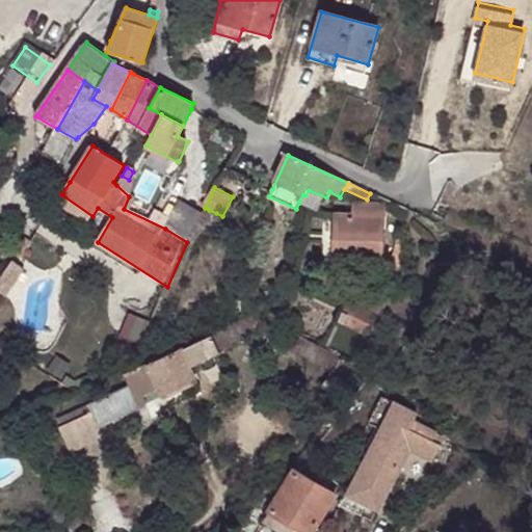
[(303,194),(299,203),(319,212),(326,197),(309,190),(306,195),(303,194)]
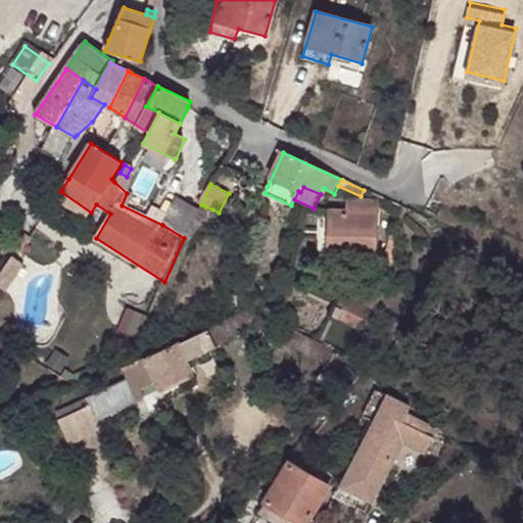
[(91,212),(60,191),(55,199),(87,218),(91,212)]
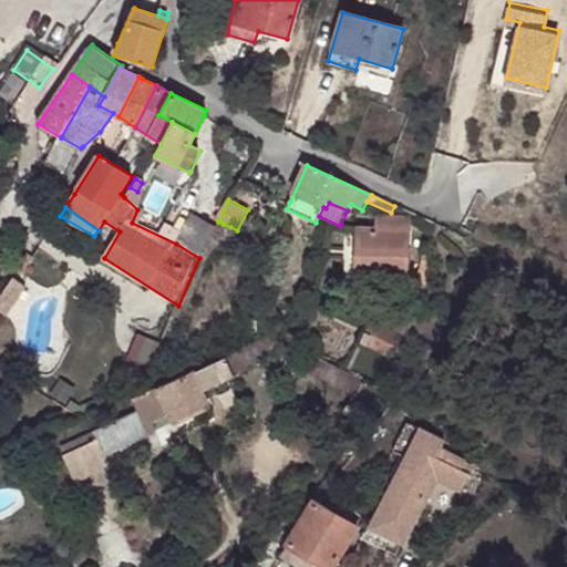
[(176,244),(199,258),(212,240),(217,232),(193,216),(176,244)]
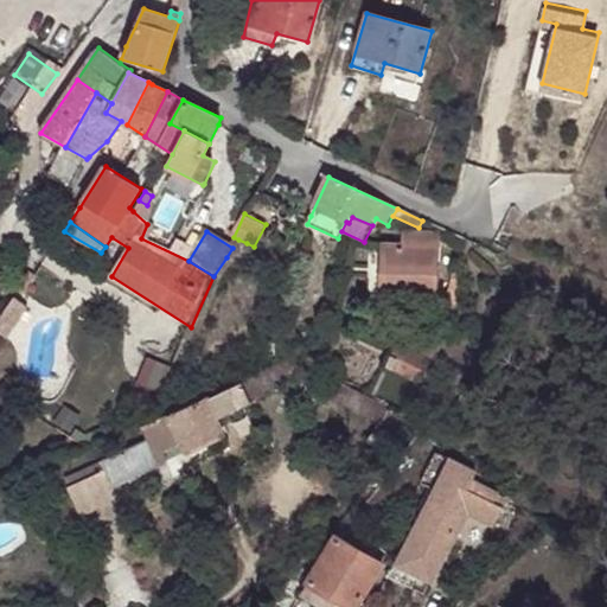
[(404,247),(385,246),(383,299),(435,302),(439,236),(404,234),(404,247)]
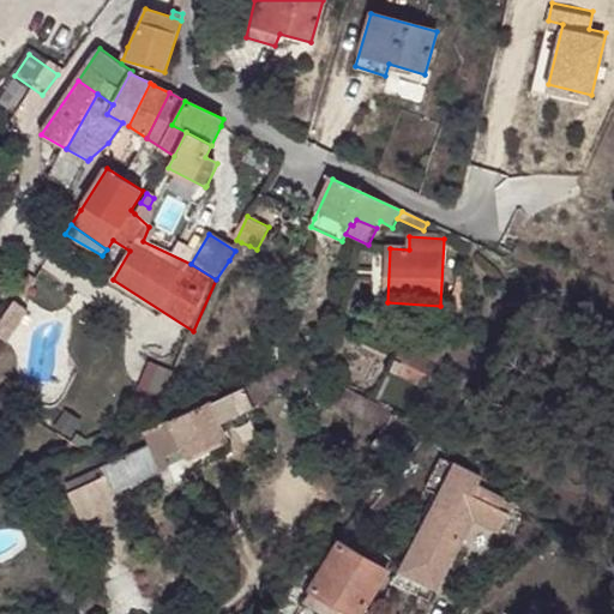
[(235,251),(229,260),(239,265),(250,246),(241,242),(235,251)]
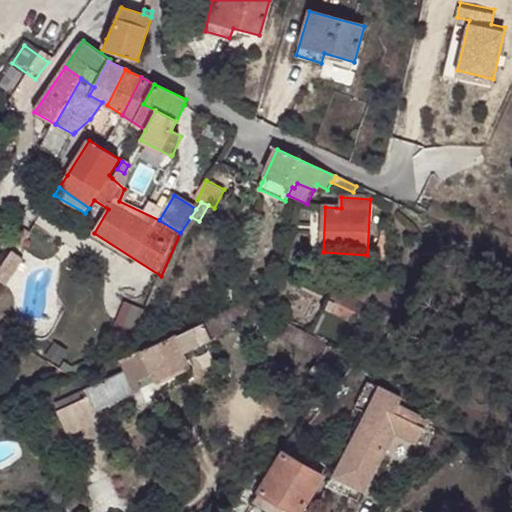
[(23,259),(11,251),(0,268),(0,273),(9,280),(23,259)]
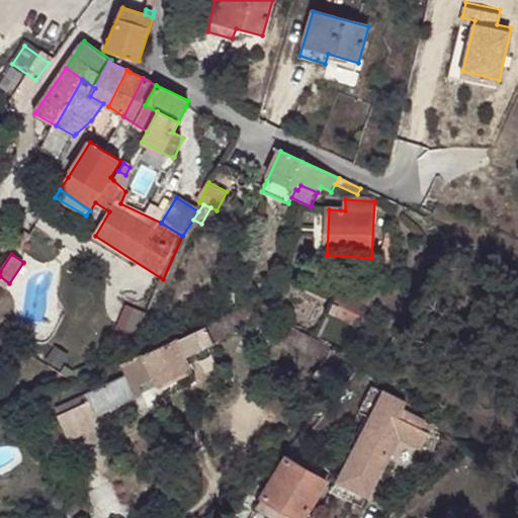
[(366,288),(359,304),(366,308),(369,309),(376,293),(366,288)]
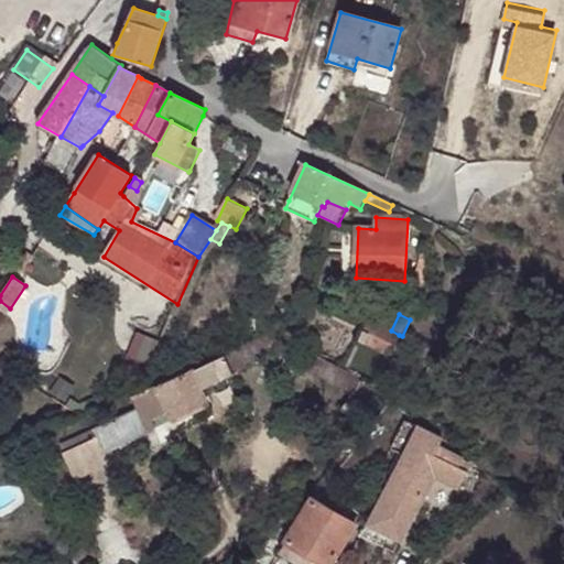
[(399,335),(391,331),(369,321),(358,342),(389,355),(399,335)]
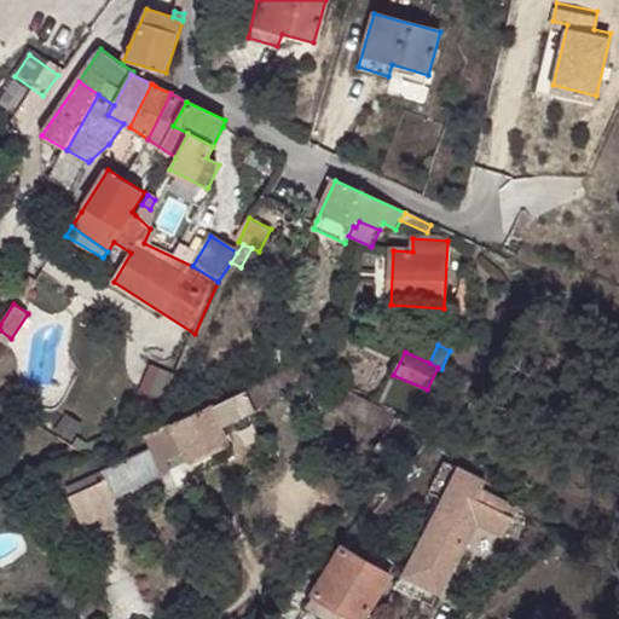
[(143,395),(165,403),(171,389),(175,377),(152,370),(143,395)]
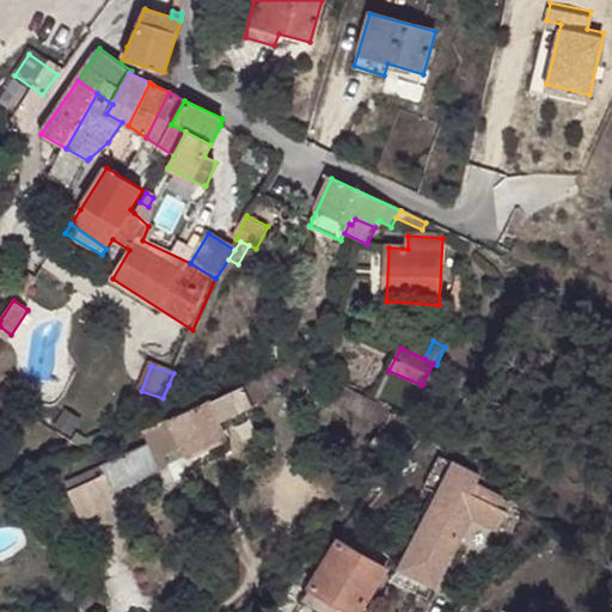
[(291,371),(287,366),(279,369),(288,387),(301,380),(295,378),(292,374),(291,371)]
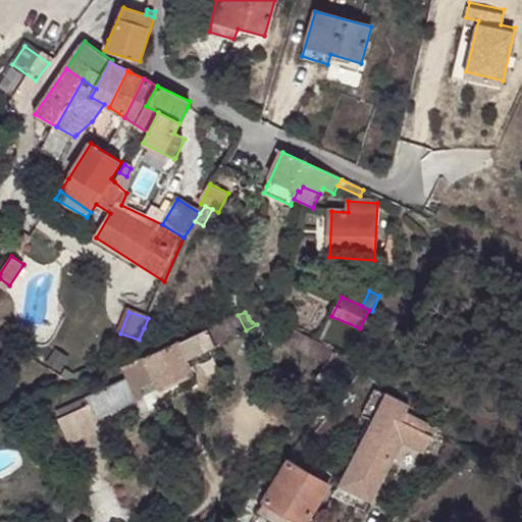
[(246,330),(238,315),(180,343),(178,341),(122,368),(127,380),(89,399),(92,405),(60,420),(71,444),(103,428),(98,419),(144,396),(141,387),(155,380),(160,389),(194,373),(187,358),(237,334),(246,330)]
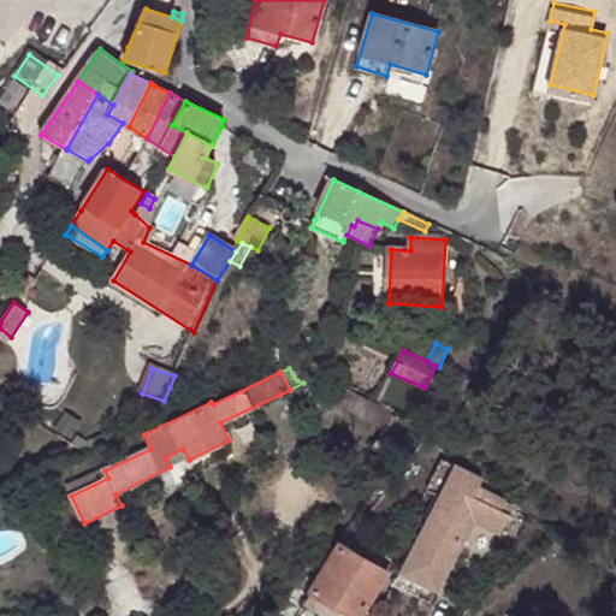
[(335,407),(386,432),(396,416),(368,403),(350,394),(344,390),(335,407)]
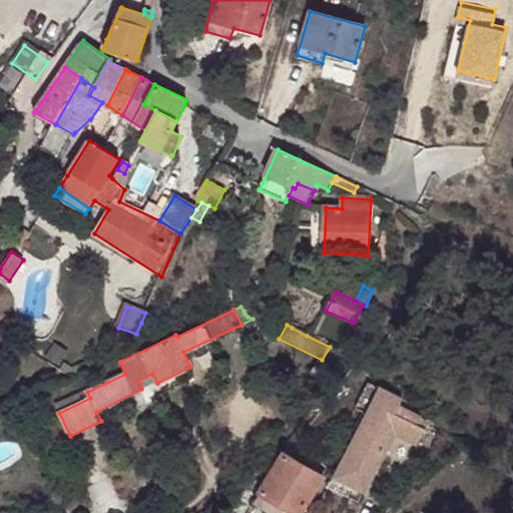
[(112,344),(118,358),(128,351),(132,345),(136,334),(118,328),(112,344)]
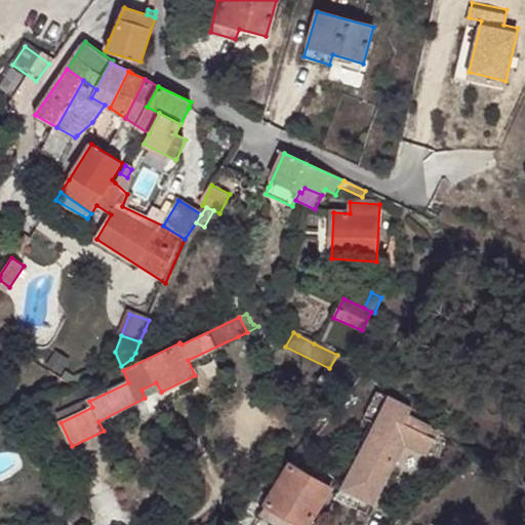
[(75,388),(82,385),(69,377),(66,381),(75,388)]
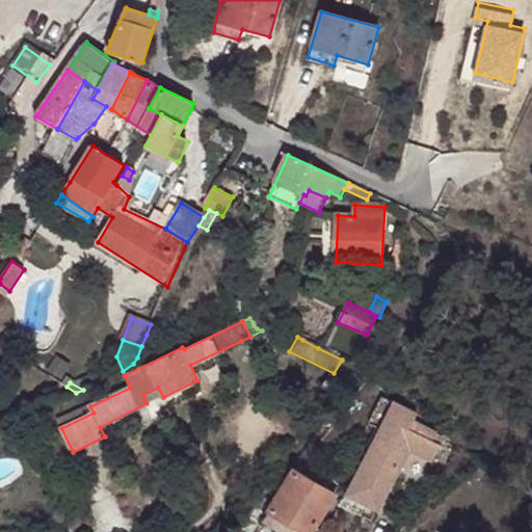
[(55,394),(59,400),(67,398),(76,393),(67,387),(63,384),(55,394)]
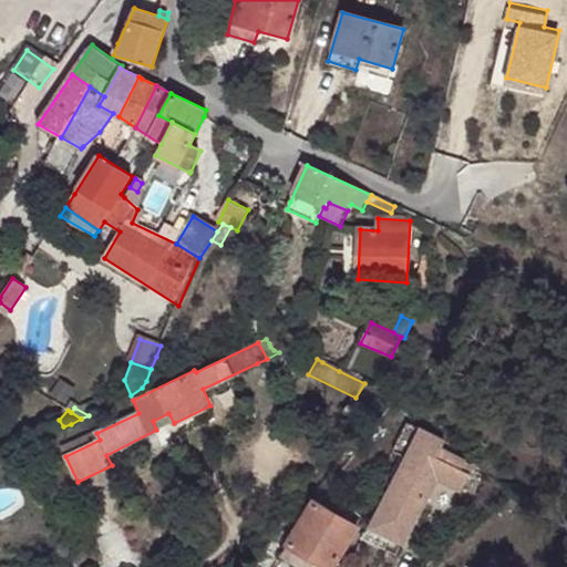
[(54,421),(57,430),(63,426),(59,420),(54,421)]
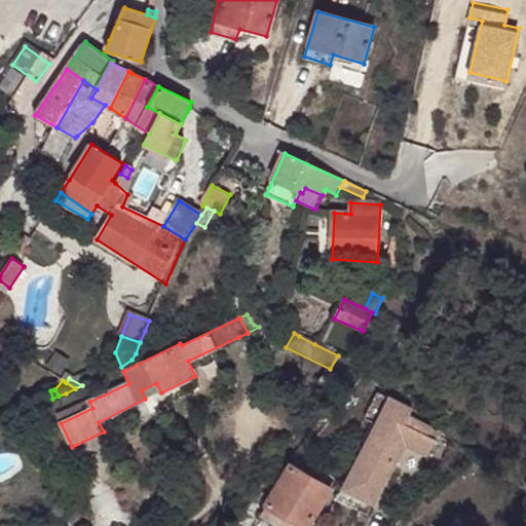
[(412,409),(380,393),(368,419),(378,424),(345,490),(373,504),(405,445),(427,455),(435,441),(427,437),(430,429),(408,418),(412,409)]
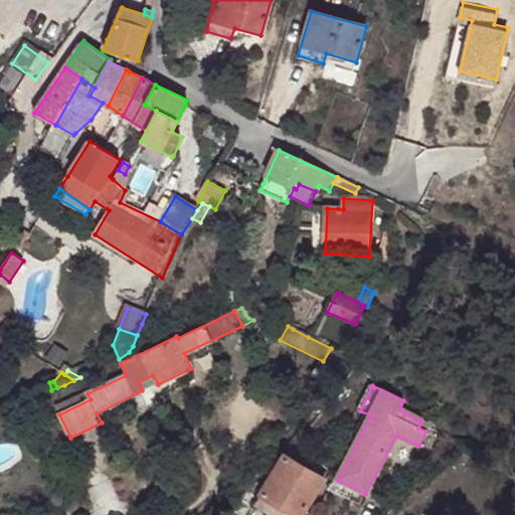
[(263,494),(298,514),(304,514),(326,479),(286,456),(263,494)]
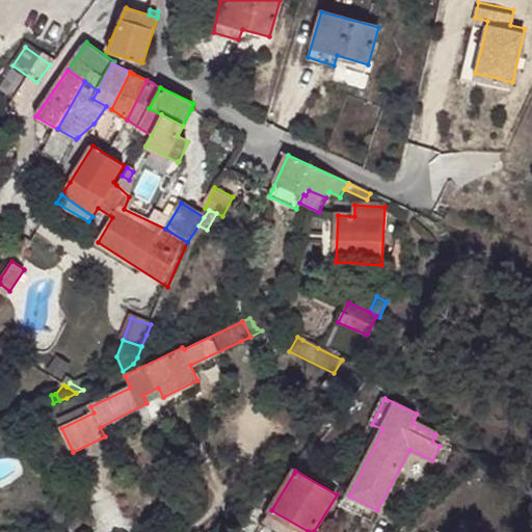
[(265,522),(283,531),(308,531),(271,510),(265,522)]
